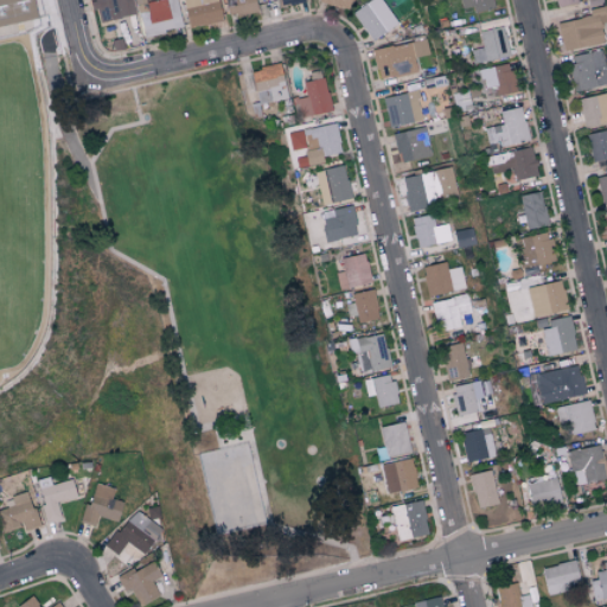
[(0,34),(0,0),(37,0),(43,26),(0,34)]
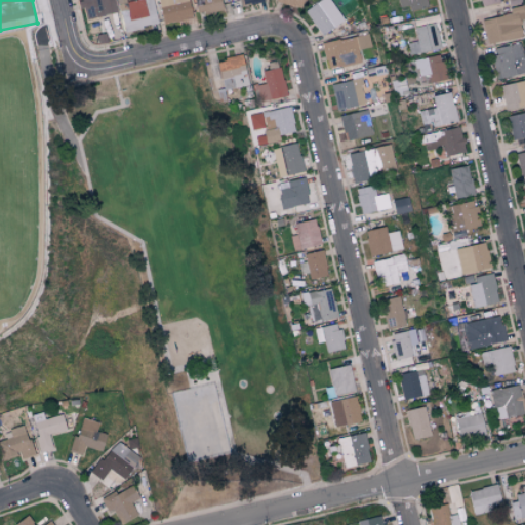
[(79,0),(80,9),(84,8),(85,18),(116,14),(113,0),(79,0)]
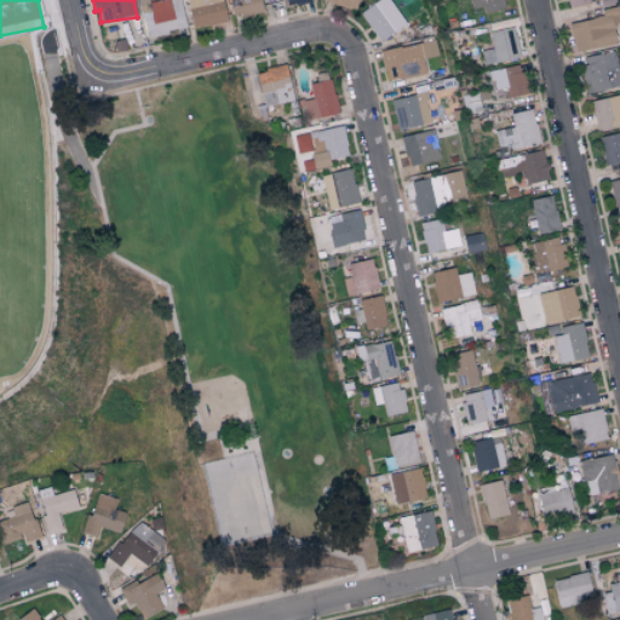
[(185,30),(179,0),(160,0),(148,3),(147,0),(139,0),(145,36),(185,30)]
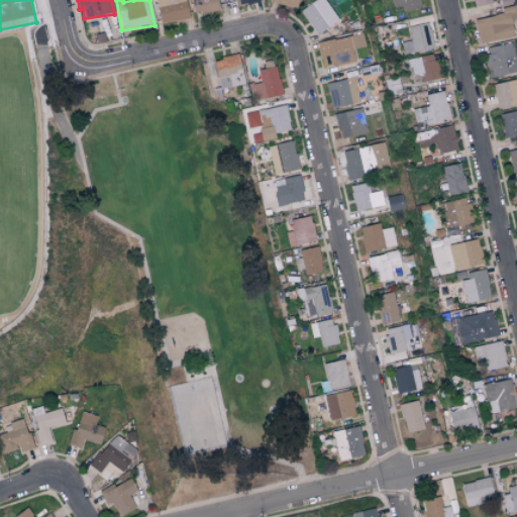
[(188,19),(185,0),(156,0),(159,23),(188,19)]
